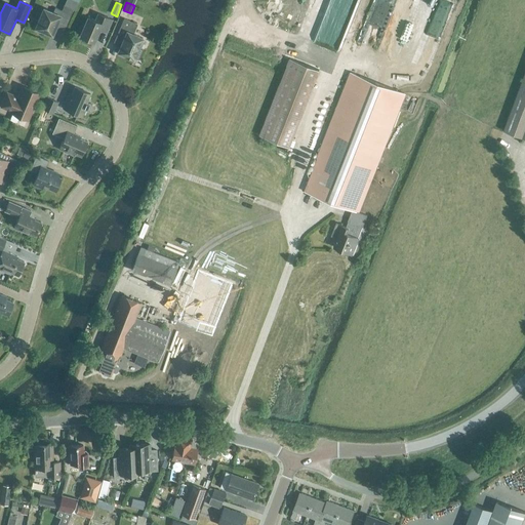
[(44,32),(51,35),(55,27),(65,30),(73,9),(64,5),(62,10),(55,7),(52,13),(44,9),(36,28),(37,29),(36,31),(38,33),(41,34),(43,34),(44,32)]
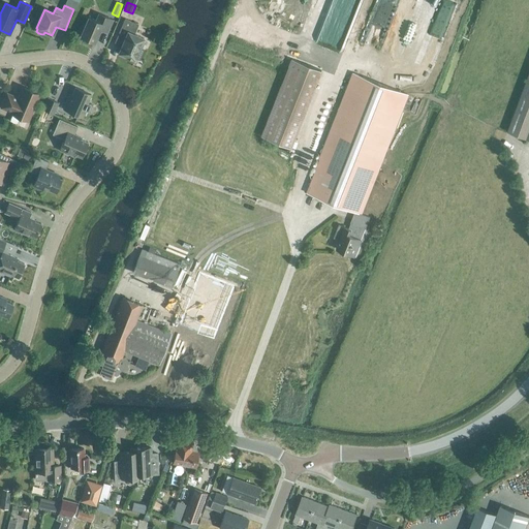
[(88,18),(81,36),(94,42),(100,29),(107,32),(113,20),(99,13),(96,21),(88,18)]
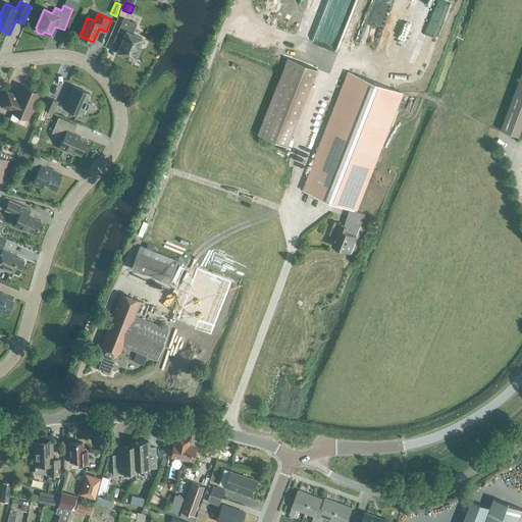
[(117,52),(134,59),(134,57),(138,58),(142,49),(138,48),(142,38),(132,34),(136,24),(123,19),(113,43),(119,46),(117,52)]
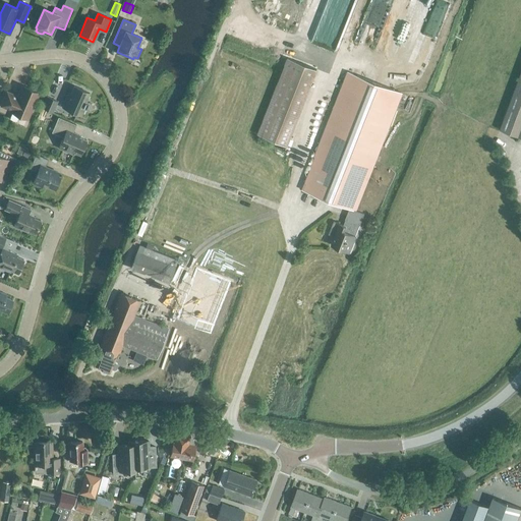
[(288,58),(257,134),(286,146),(316,70),(288,58)]
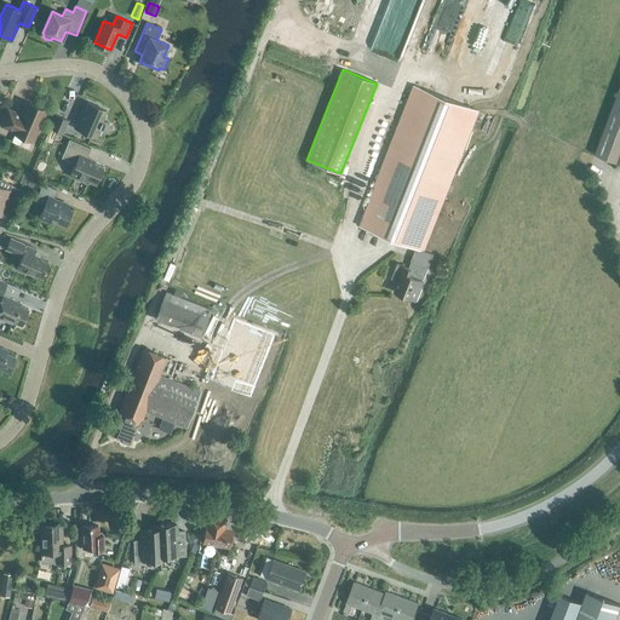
[(619,84),(593,155),(619,164),(619,84)]
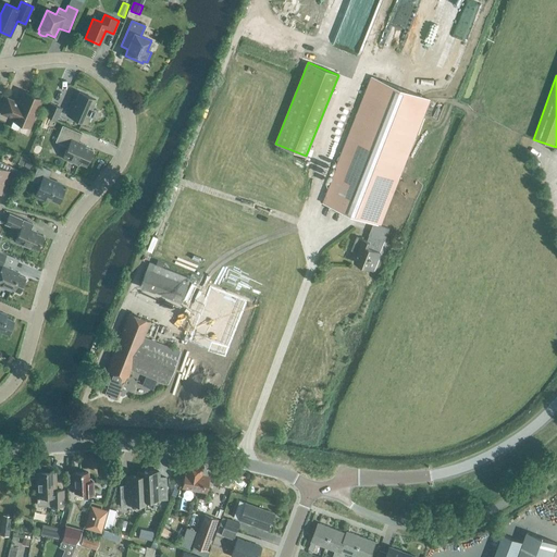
[(358,252),(354,262),(373,270),(381,252),(378,251),(382,240),(385,242),(390,229),(380,225),(429,100),(372,77),(323,203),(373,223),(369,235),(371,236),(369,242),(357,237),(353,249),(358,252)]
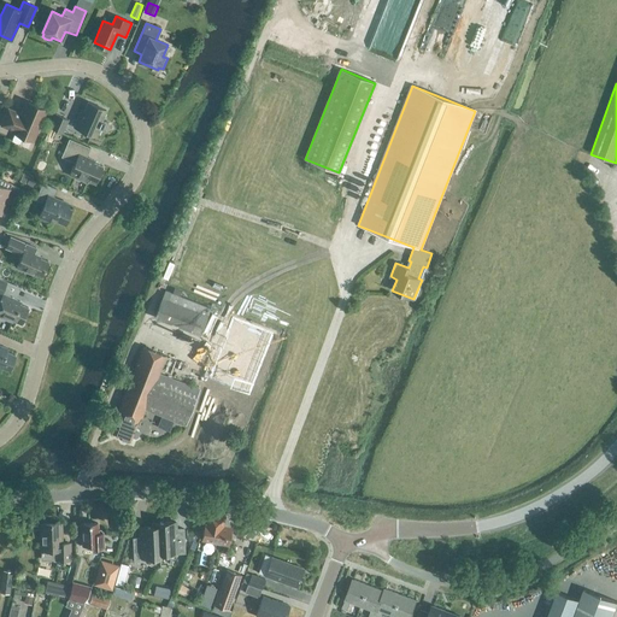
[(21,115),(9,109),(1,125),(13,131),(13,133),(33,141),(46,111),(27,101),(21,115)]
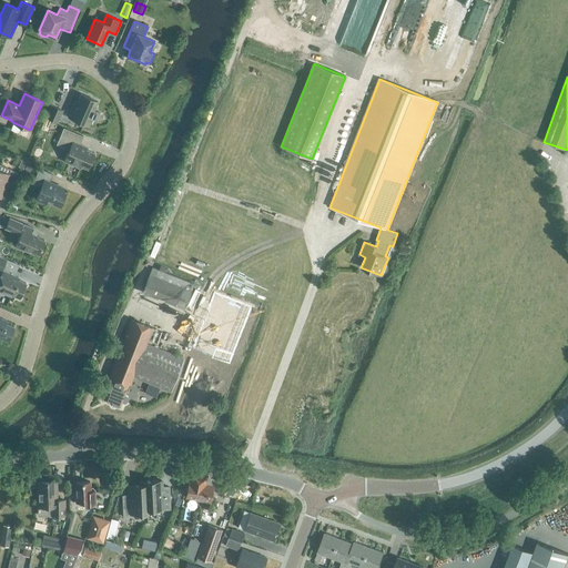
[(77,103),(74,102),(68,117),(89,127),(93,118),(97,111),(93,110),(98,101),(81,94),(77,103)]
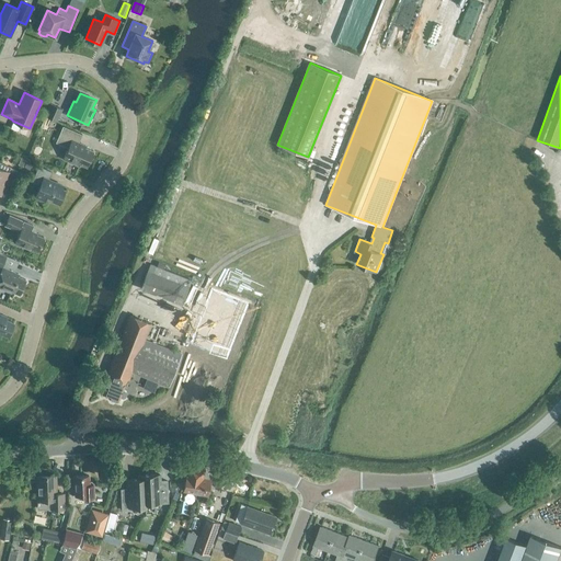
[(46,116),(57,122),(63,109),(52,104),(46,116)]
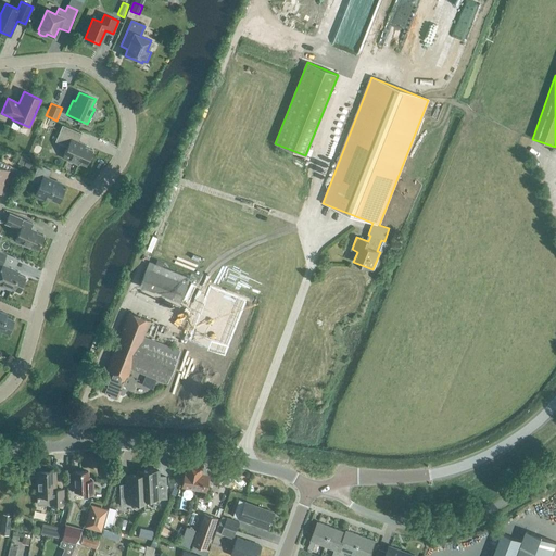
[(46,117),(42,123),(52,127),(54,122),(46,117)]
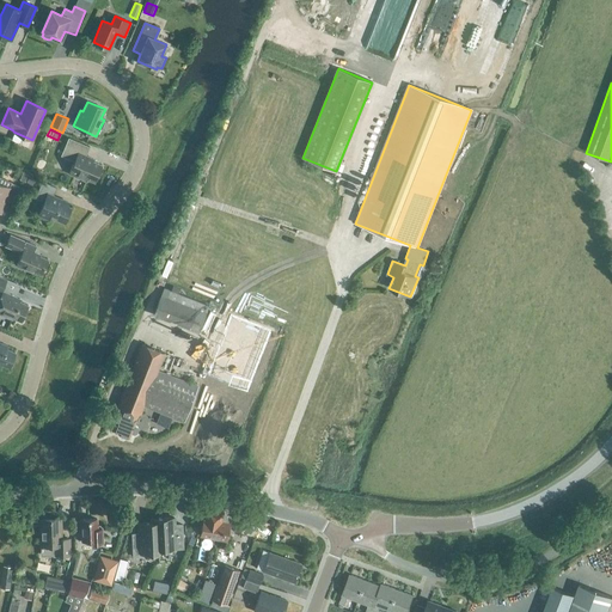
[(90,147),(68,138),(61,155),(74,161),(69,173),(86,181),(87,178),(95,182),(102,165),(92,161),(93,159),(86,155),(90,147)]
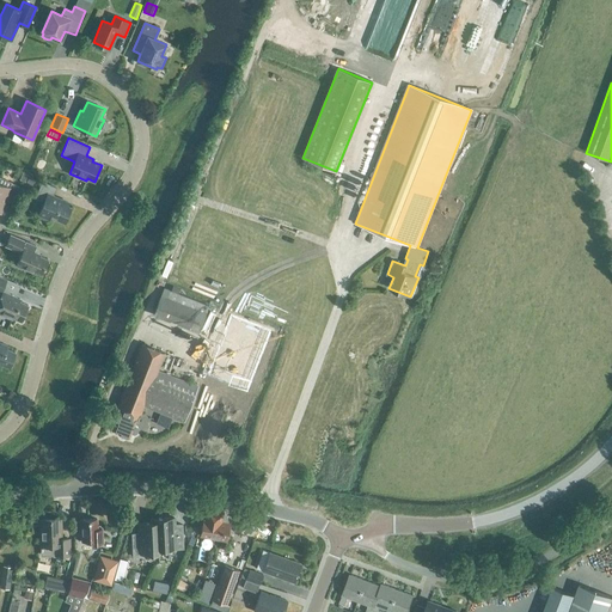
[(22,181),(34,185),(37,177),(25,172),(22,181)]
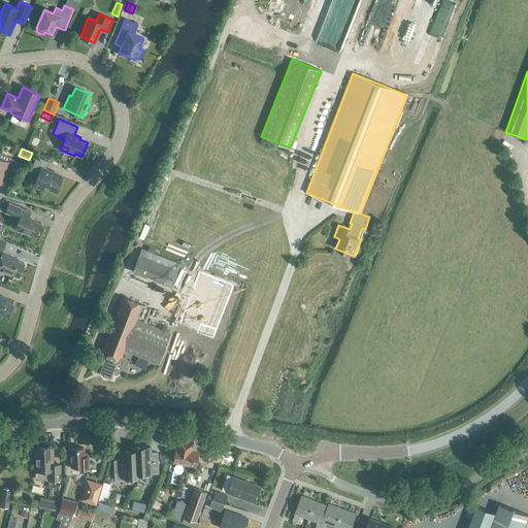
[(0,153),(0,182),(4,172),(10,174),(17,161),(0,153)]
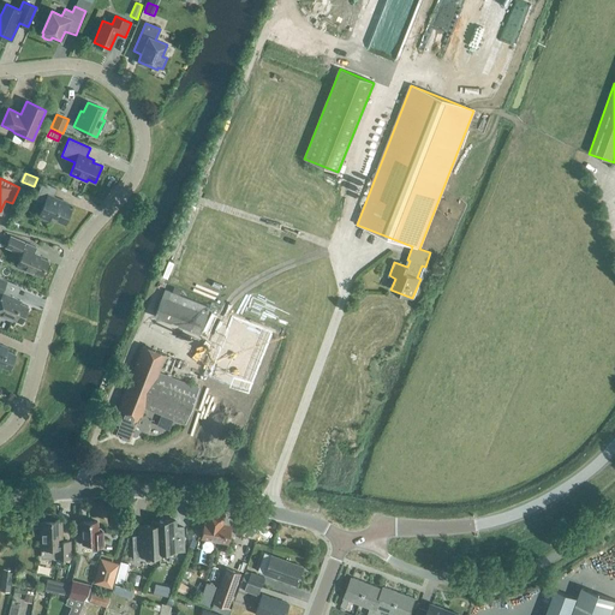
[(53,197),(57,189),(42,183),(35,201),(43,204),(39,215),(48,220),(49,216),(65,224),(71,208),(67,207),(70,204),(53,197)]
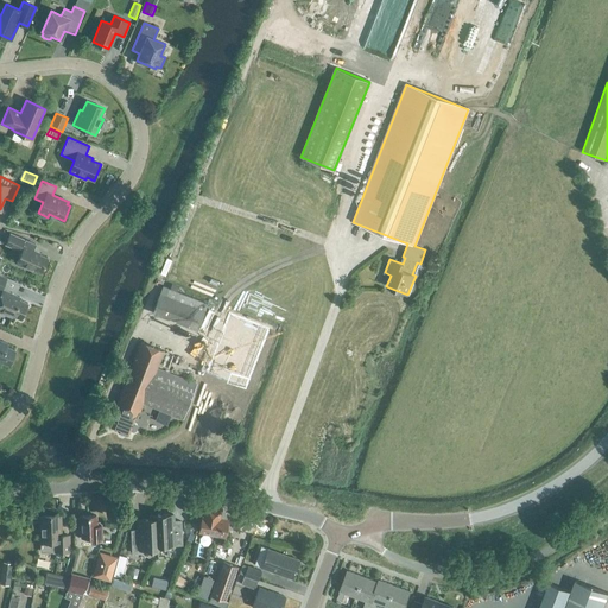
[(24,239),(10,233),(5,244),(19,251),(24,239)]
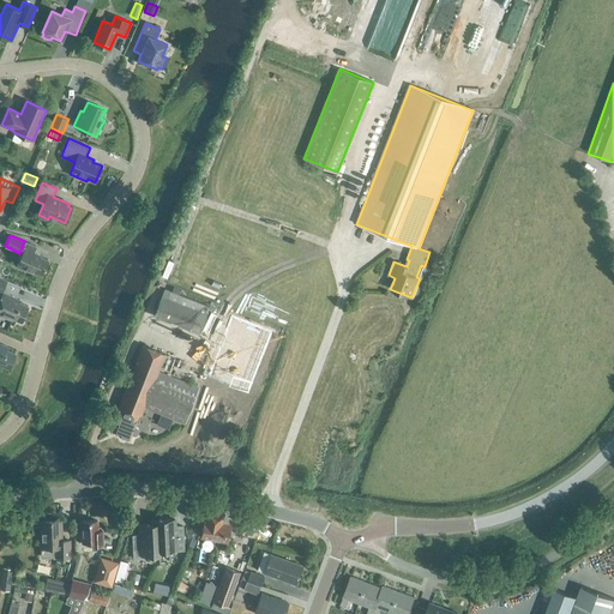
[(32,254),(34,253),(24,248),(17,266),(32,274),(34,271),(41,275),(48,260),(32,254)]
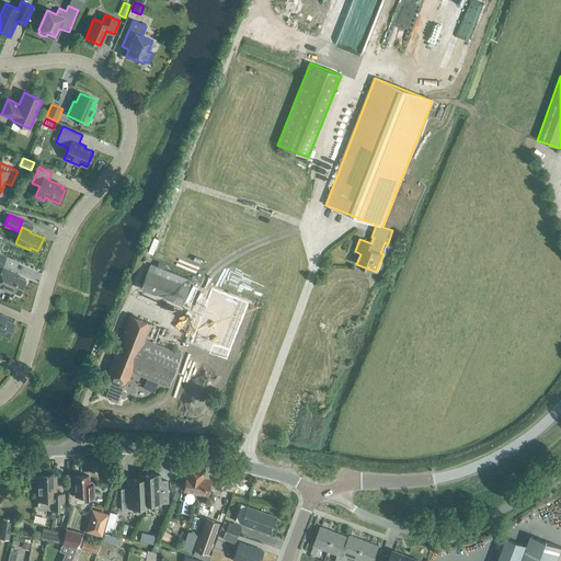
[(192,281),(150,264),(141,286),(183,302),(192,281)]
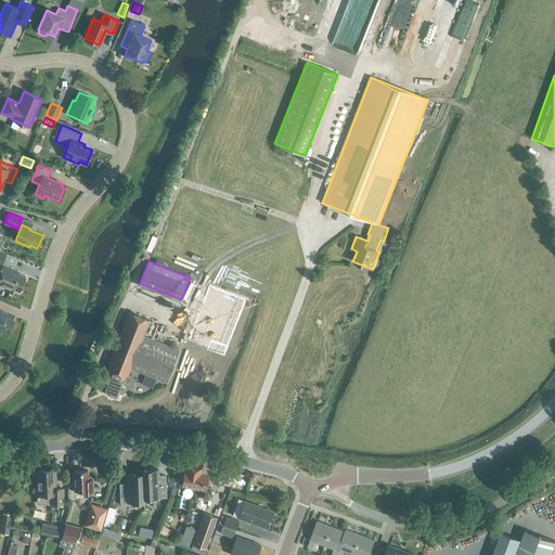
[(17,271),(2,265),(0,269),(0,284),(10,289),(11,287),(20,291),(25,276),(17,273),(17,271)]
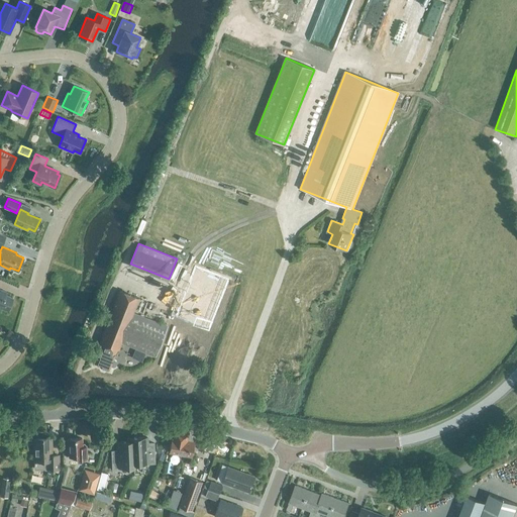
[(205,330),(224,280),(190,267),(171,317),(205,330)]
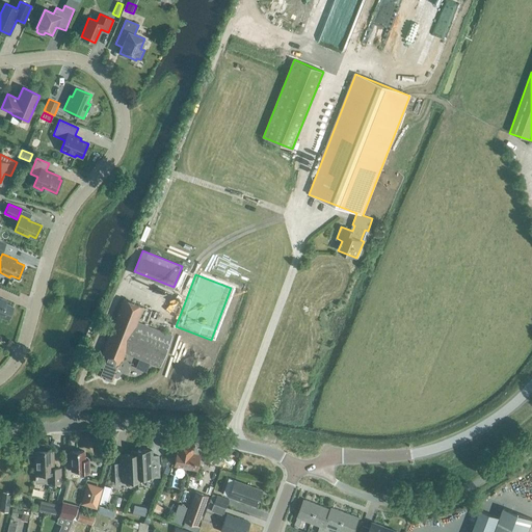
[(0,315),(7,319),(12,306),(6,303),(7,300),(0,297),(0,315)]
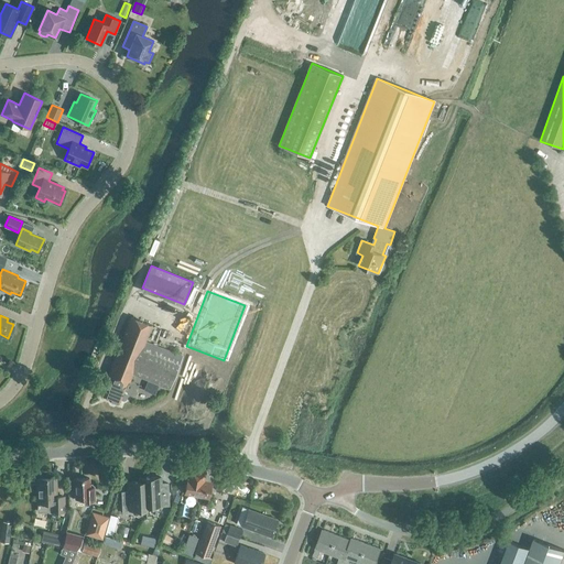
[(106,378),(101,387),(107,389),(104,397),(110,399),(111,401),(116,403),(118,402),(119,402),(120,399),(123,400),(126,399),(127,396),(126,393),(123,392),(128,380),(130,381),(132,375),(170,389),(183,356),(145,342),(152,325),(131,317),(107,378),(106,378)]
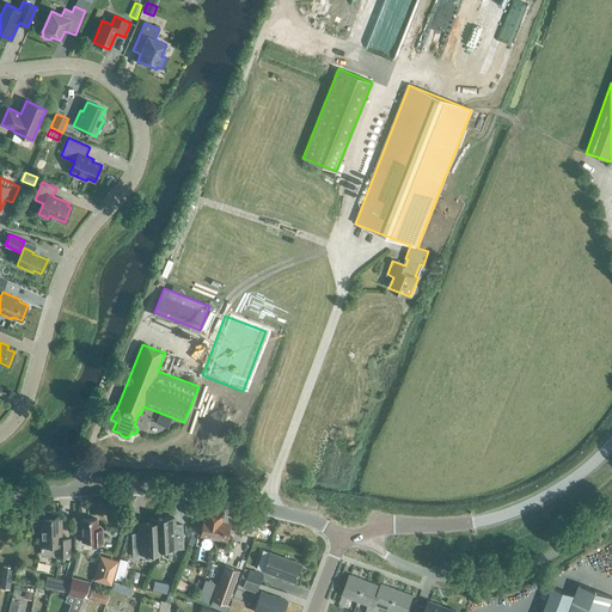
[(201,536),(226,540),(230,524),(227,522),(227,521),(227,519),(226,516),(225,514),(224,514),(224,512),(206,508),(201,536)]
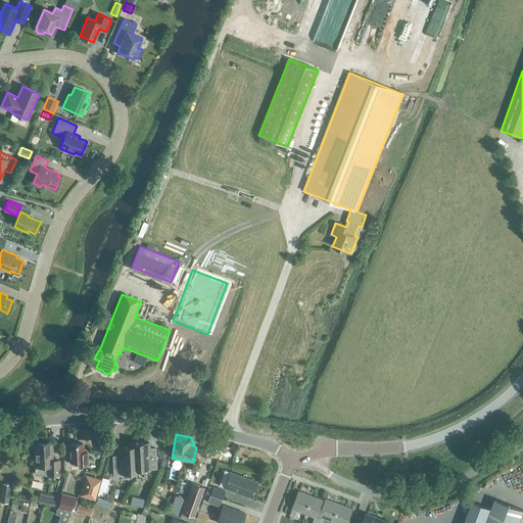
[(134,443),(135,473),(136,473),(135,470),(156,469),(155,448),(149,448),(148,442),(134,443)]
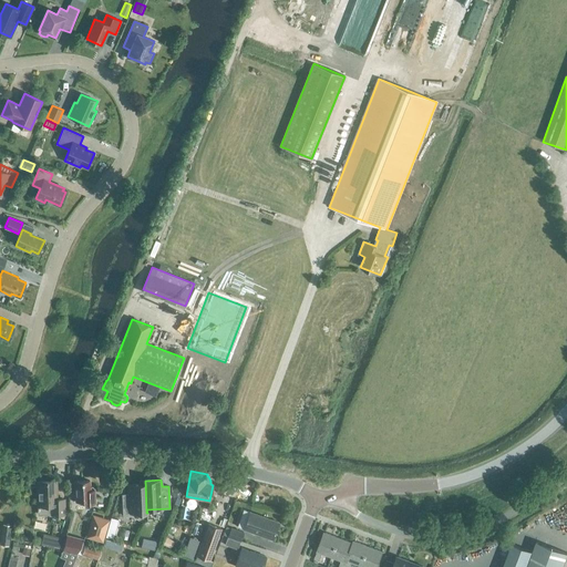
[(55,481),(38,482),(39,515),(64,514),(64,500),(57,500),(55,481)]
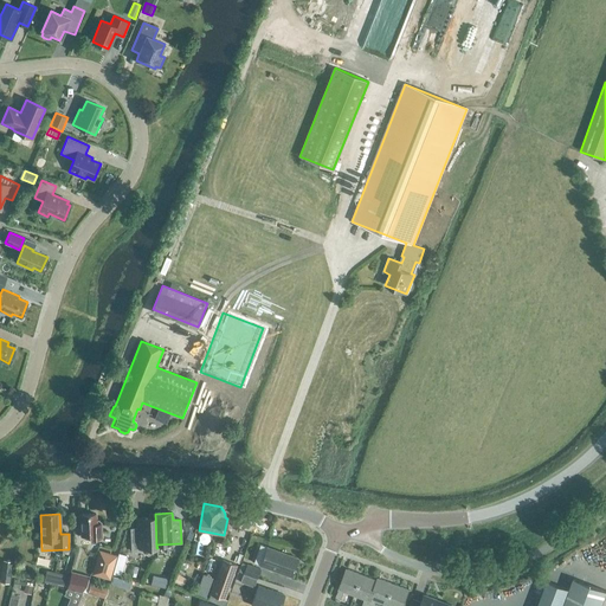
[(81,515),(82,536),(92,535),(92,537),(102,537),(101,524),(96,524),(96,514),(81,515)]
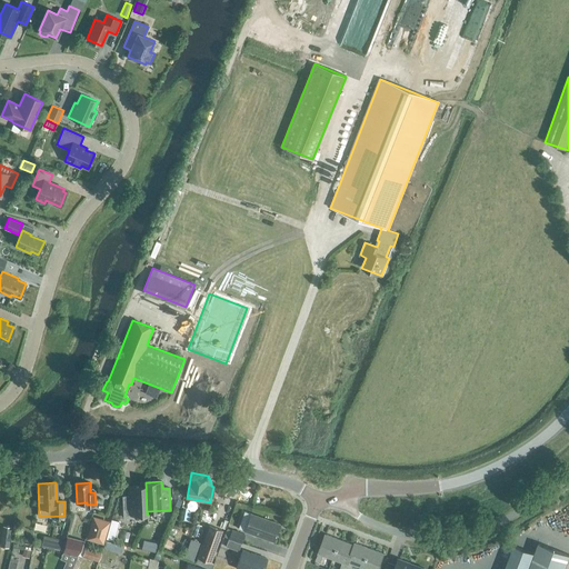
[(132,515),(147,515),(146,482),(146,486),(129,487),(130,497),(122,497),(123,518),(132,518),(132,515)]
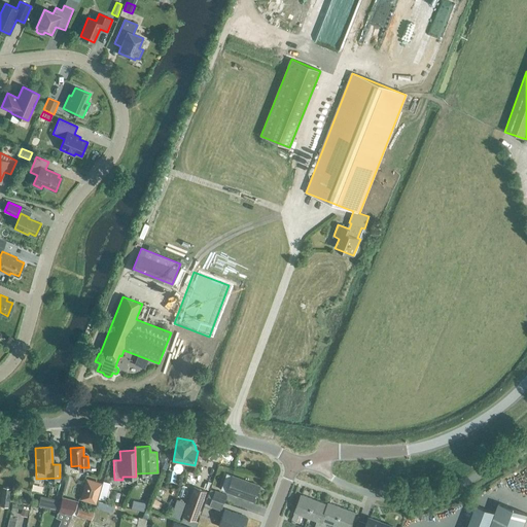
[(253,501),(258,486),(232,476),(226,491),(253,501)]
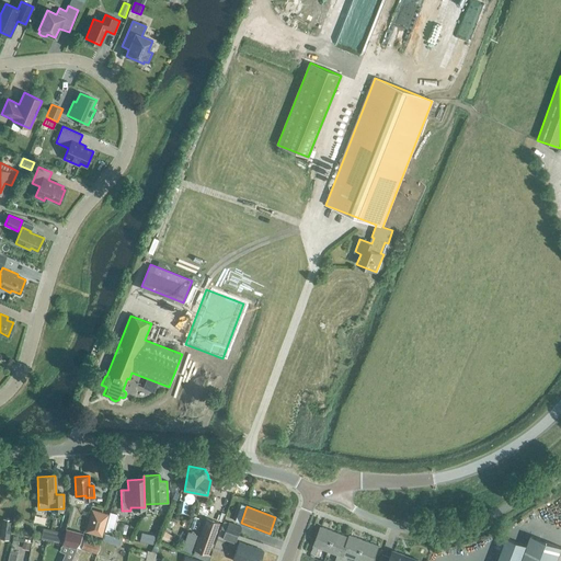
[(101,535),(106,515),(92,511),(87,530),(101,535)]
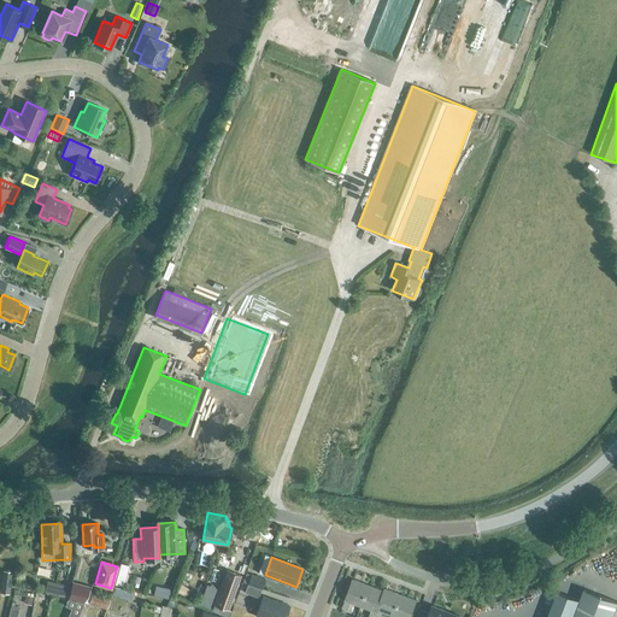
[(215,604),(228,610),(240,575),(227,570),(215,604)]
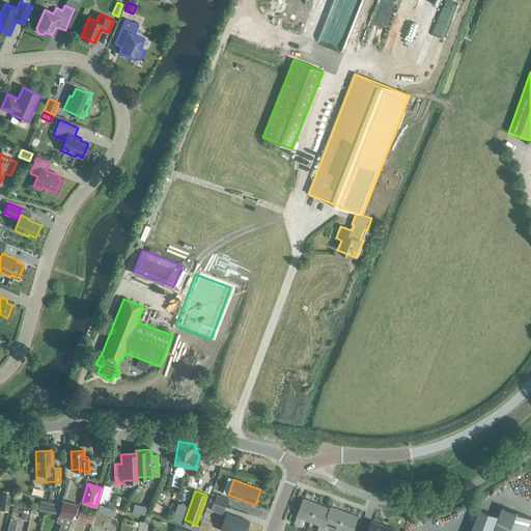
[(7,511),(10,493),(3,492),(0,510),(7,511)]
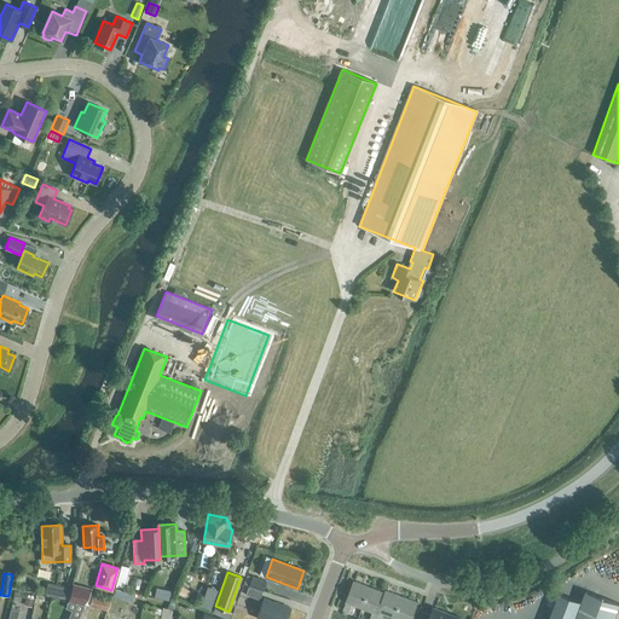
[(262,590),(266,582),(252,577),(249,585),(262,590)]
